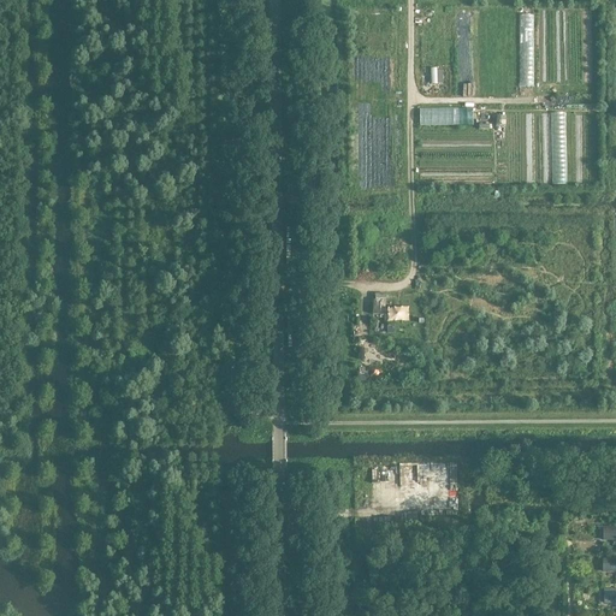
[(533,15),(519,15),(519,87),(533,87),(533,15)]
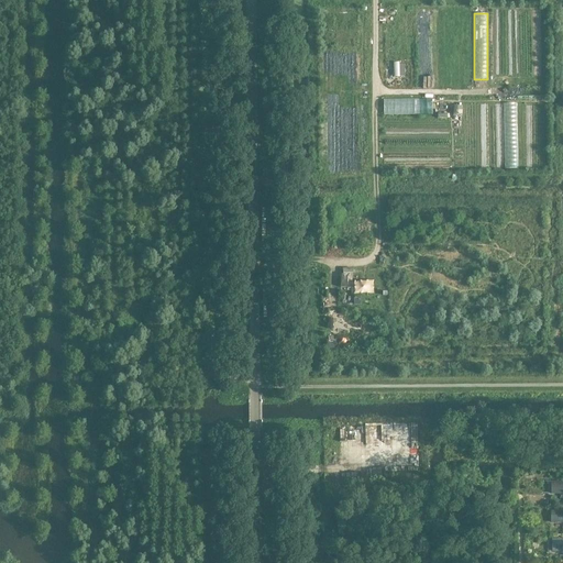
[(322,36),(334,37),(335,15),(323,14),(322,36)]
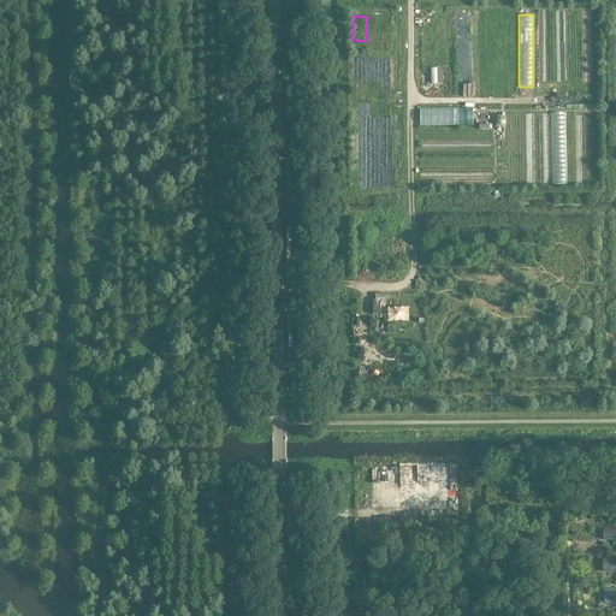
[(443,70),(437,70),(437,67),(430,67),(430,83),(443,83),(443,70)]
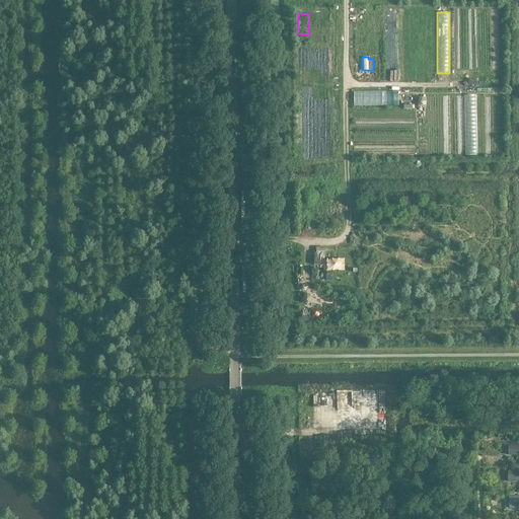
[(398,105),(398,91),(354,92),(354,105),(398,105)]
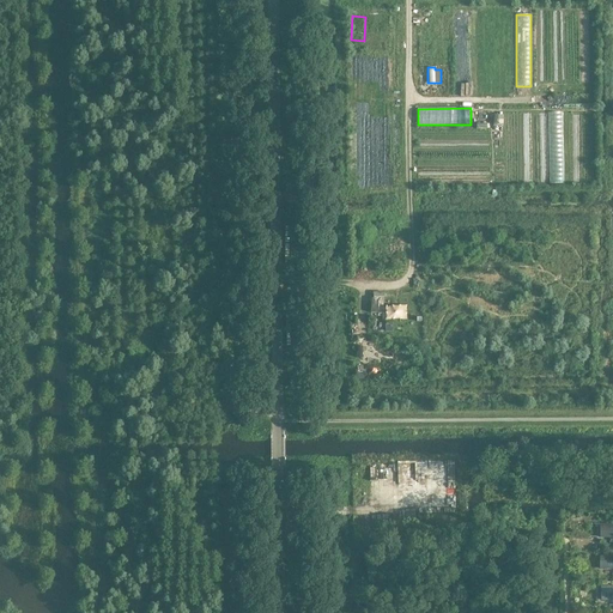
[(563,111),(547,111),(548,184),(563,184),(563,111)]
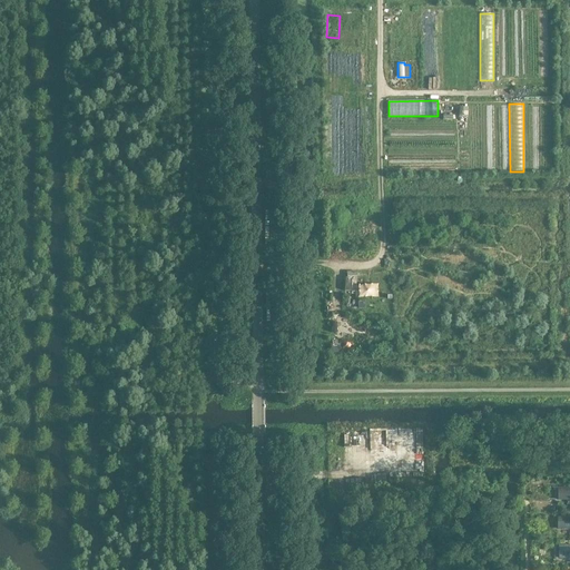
[(442,105),(443,115),(452,115),(452,105),(442,105)]
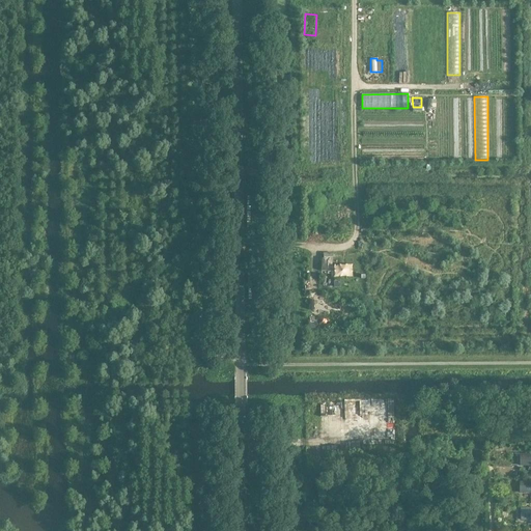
[(430,108),(427,108),(427,122),(435,122),(435,109),(436,109),(436,99),(430,99),(430,108)]
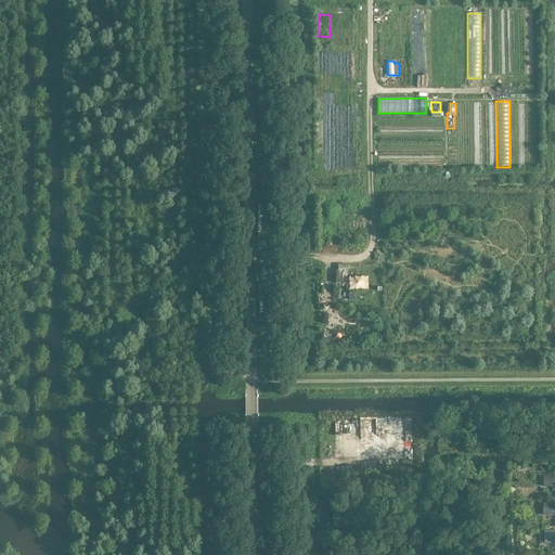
[(350,288),(369,288),(369,275),(349,275),(350,288)]
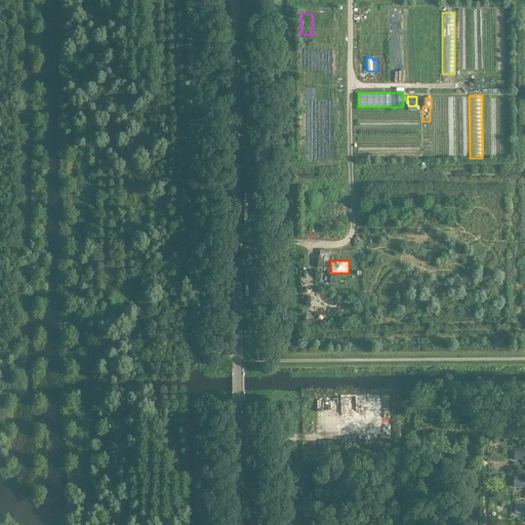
[(520,450),(506,450),(506,462),(520,462),(520,450)]
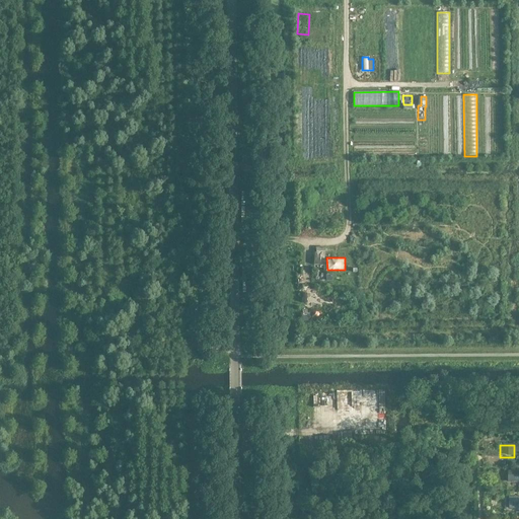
[(518,469),(508,469),(508,480),(518,480),(518,469)]
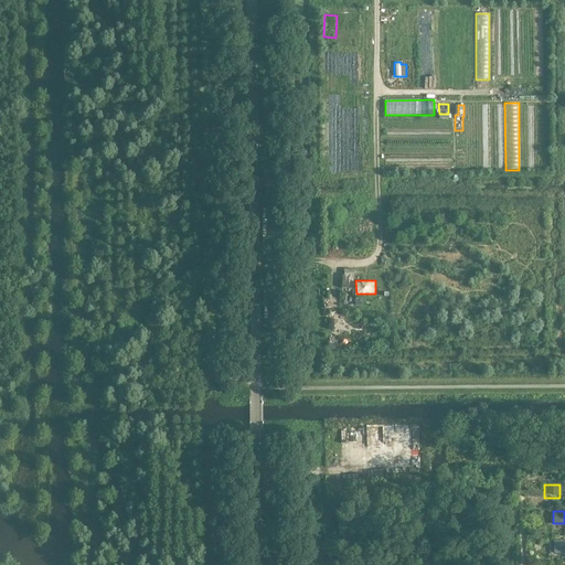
[(561,543),(545,543),(545,555),(562,554),(561,543)]
